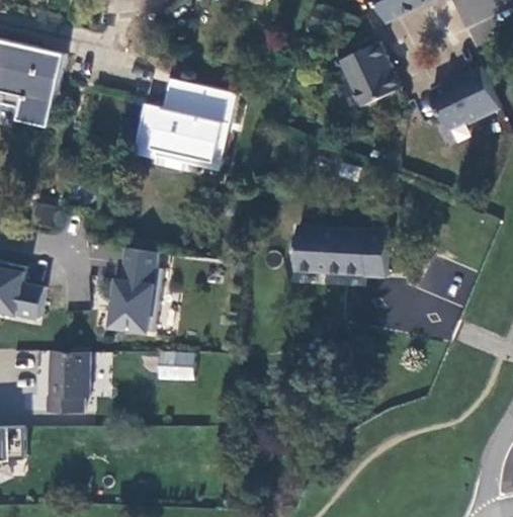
[(373,0),(383,22),(430,0),(373,0)]
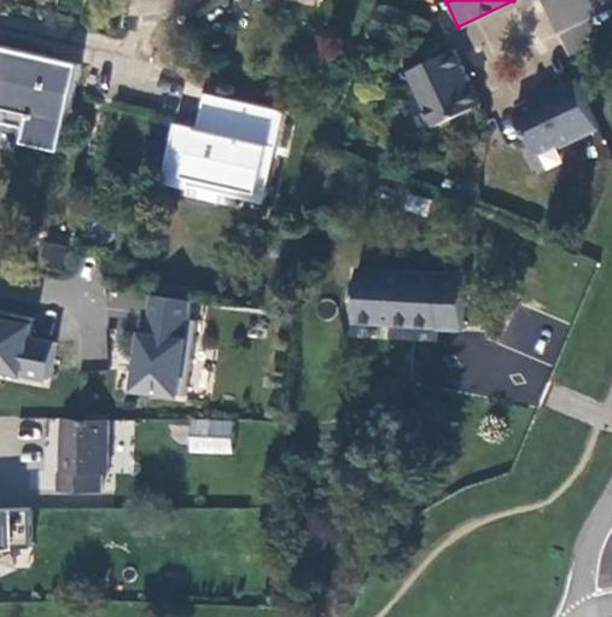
[(76,65),(0,47),(0,124),(22,131),(19,143),(54,151),(76,65)]
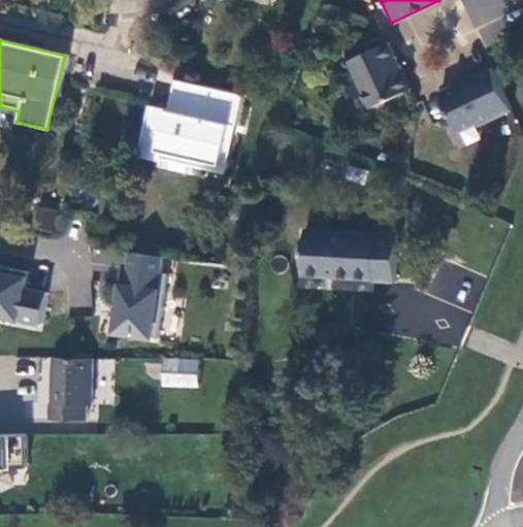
[(407,91),(385,44),(346,63),(367,109),(407,91)]
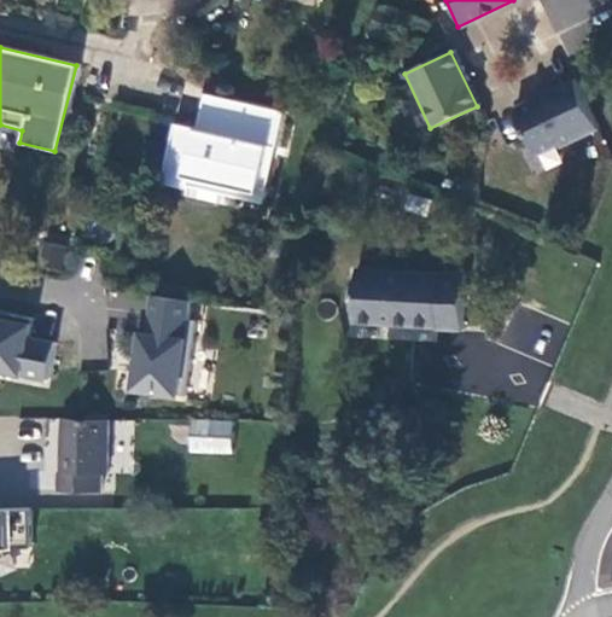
[(571,80),(507,110),(530,157),(553,147),(555,150),(595,131),(571,80)]
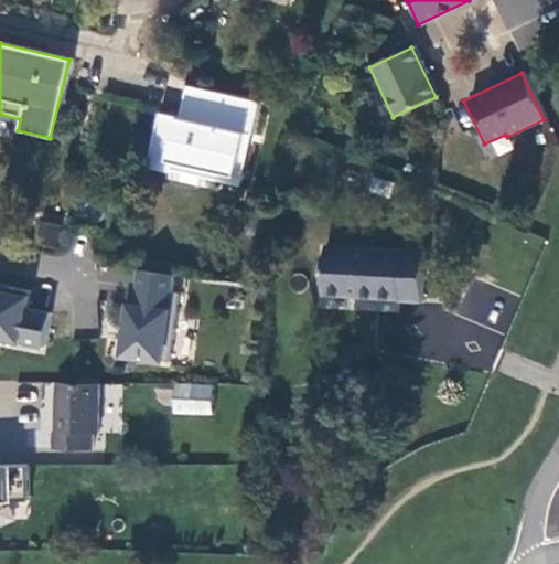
[(189,123),(157,116),(144,168),(169,173),(172,162),(233,176),(244,134),(249,136),(257,102),(197,88),(189,123)]
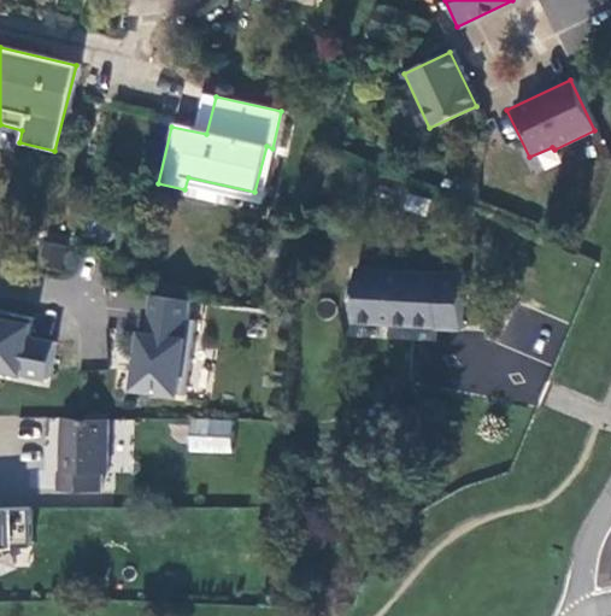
[(35,241),(30,265),(57,270),(60,246),(35,241)]
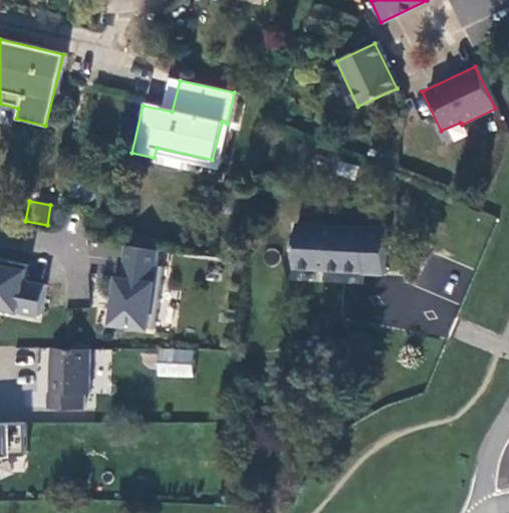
[(380,275),(385,228),(293,221),(290,269),(380,275)]
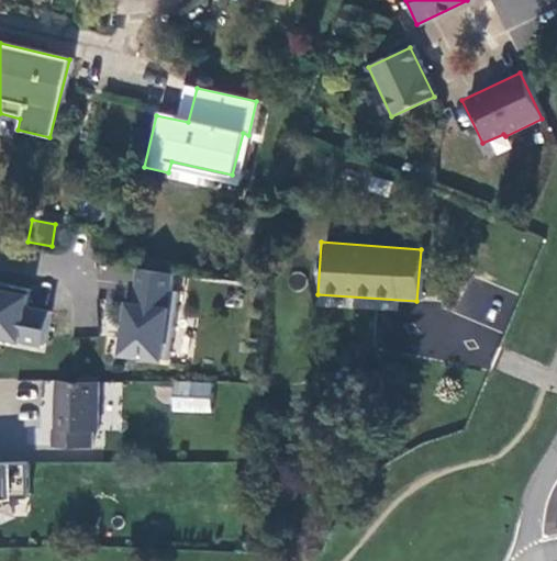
[(111,360),(159,365),(167,273),(119,269),(111,360)]
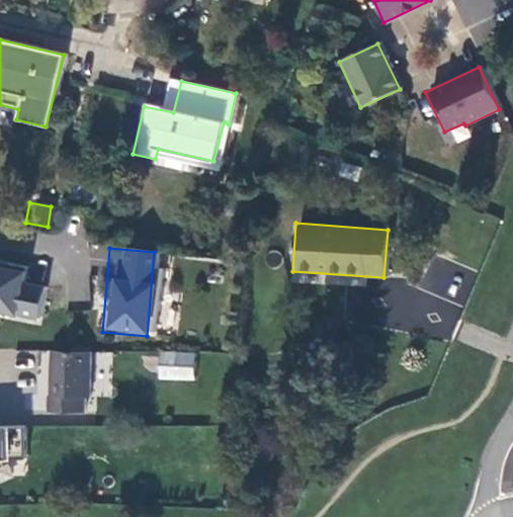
[(0,316),(37,320),(41,284),(20,282),(21,266),(0,264),(0,316)]
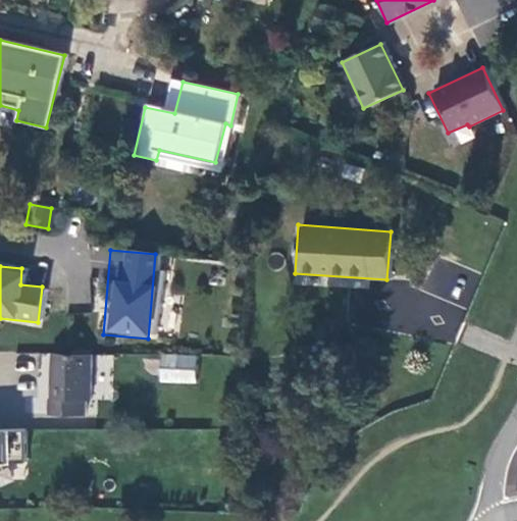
[(89,356),(47,355),(47,401),(44,401),(44,417),(82,416),(82,402),(88,402),(89,356)]
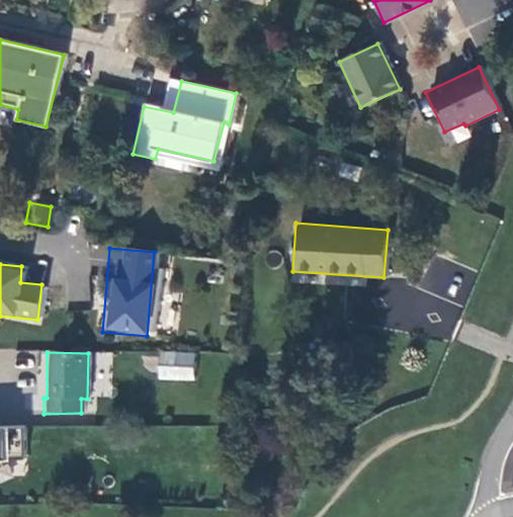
[(193,355),(158,355),(158,379),(192,380),(193,355)]
